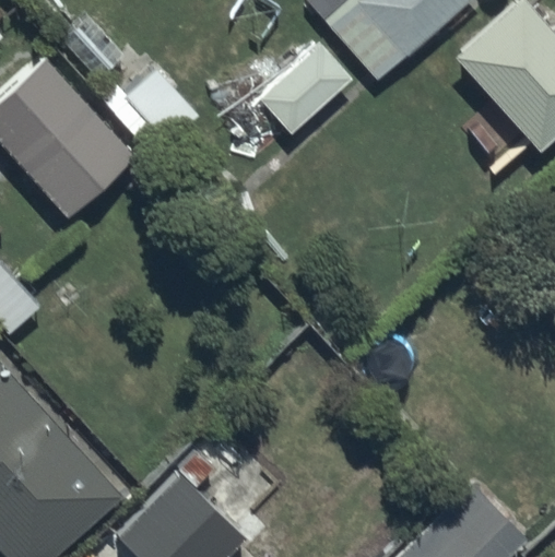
[(357,0),(329,24),(377,79),(468,0),(357,0)]
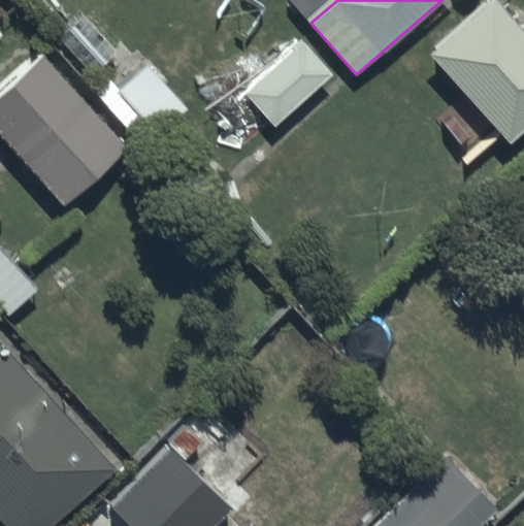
[(493,0),(431,56),(512,145),(523,134),(523,34),(493,0)]
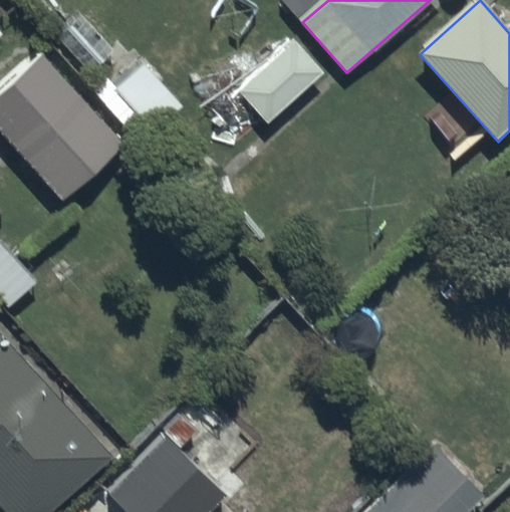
[(295,41),(239,91),(266,121),(322,72),(295,41)]
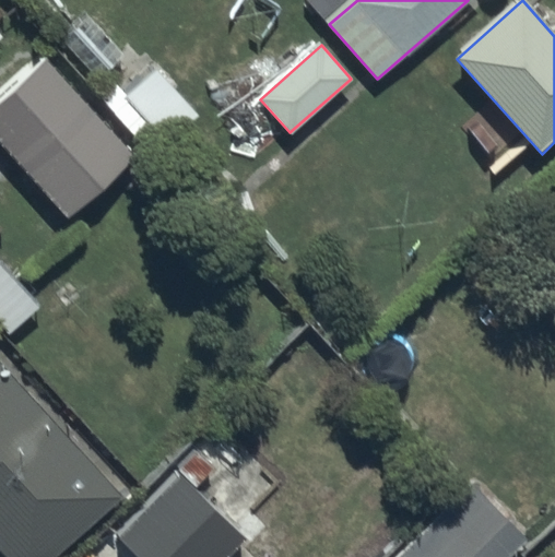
[(139,160),(48,59),(0,102),(0,143),(70,221),(139,160)]
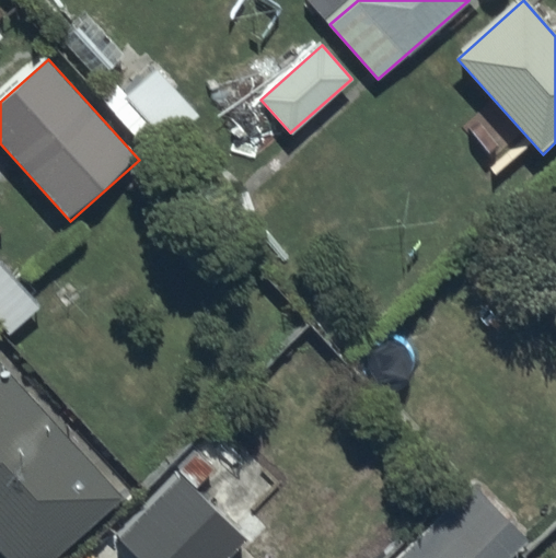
[(159,66),(125,99),(170,146),(204,113),(159,66)]
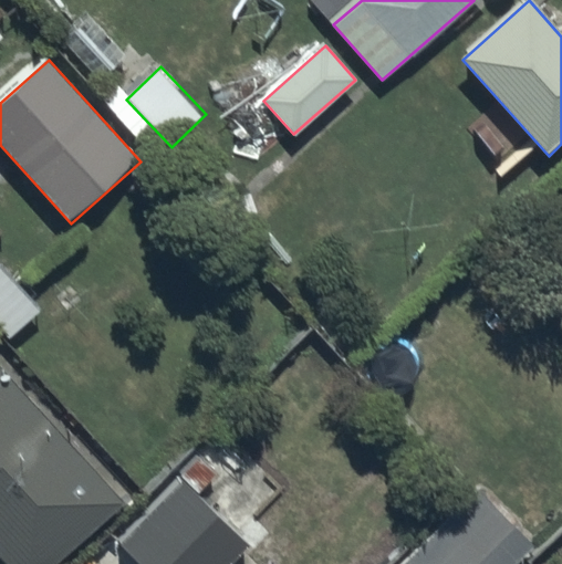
[(0,262),(0,324),(12,336),(43,305),(0,262)]
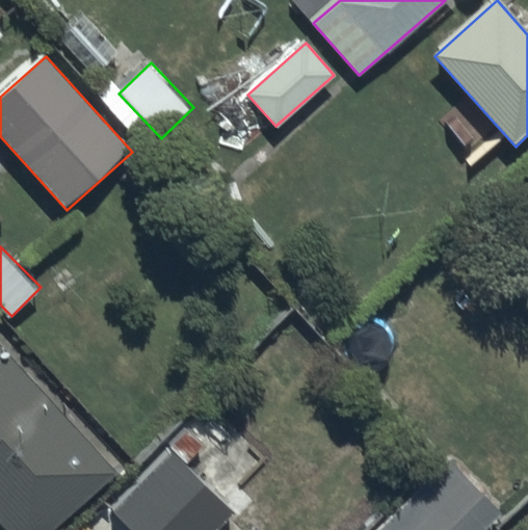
[(49,529),(113,474),(0,344),(0,525),(4,529),(49,529)]
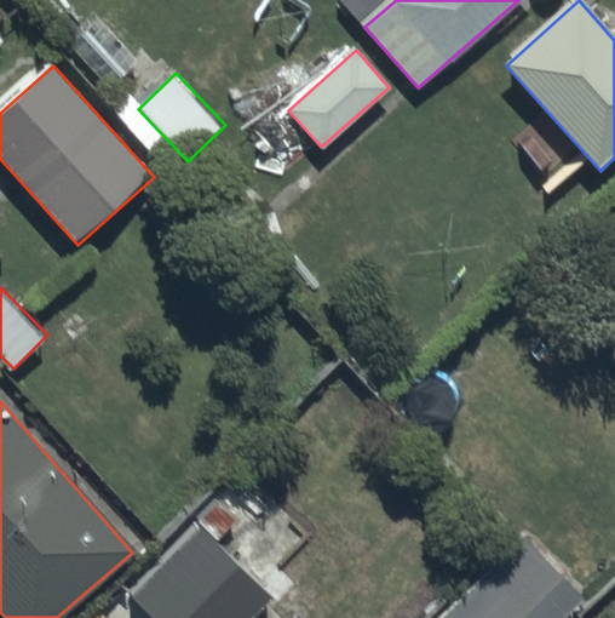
[(289,617),(195,524),(125,595),(147,617),(289,617)]
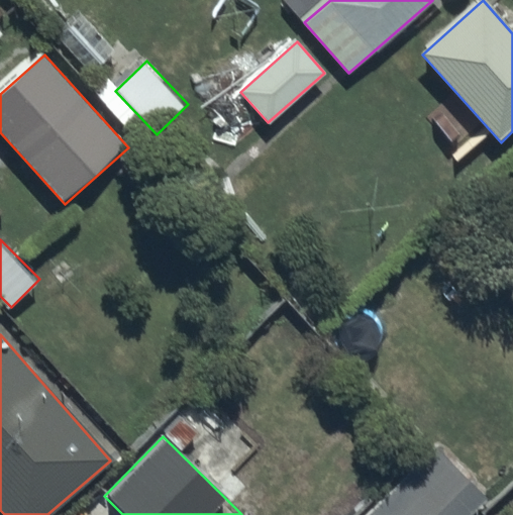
[(469,514),(487,498),(438,446),(367,514),(469,514)]
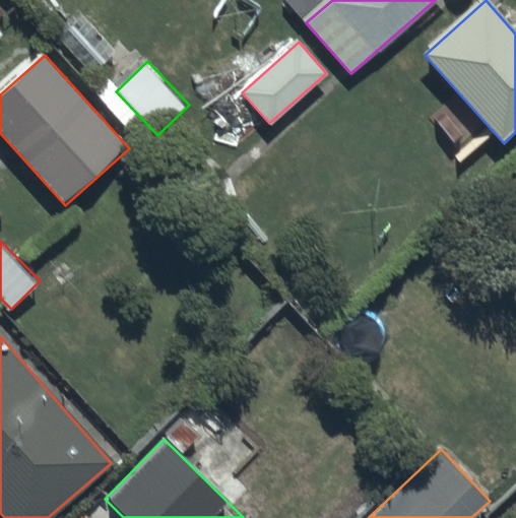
All buildings are outlined.
